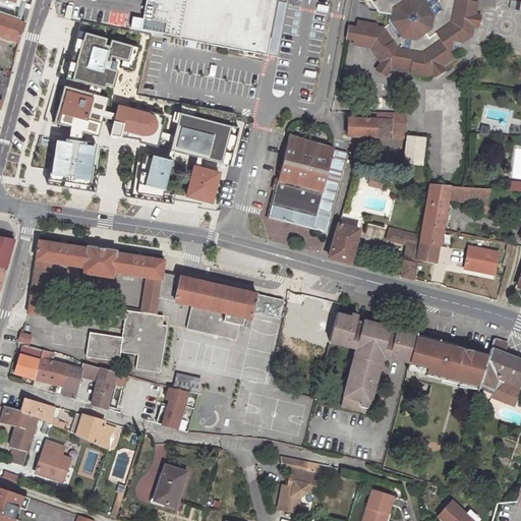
[(0,0),(0,4),(15,9),(18,0),(20,0),(25,1),(24,0),(0,0)]
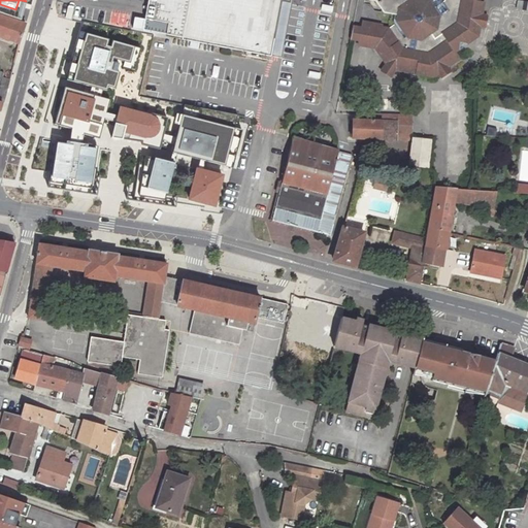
[(144,30),(166,35),(182,38),(180,40),(277,58),(289,0),(147,0),(144,19),(134,17),(131,28),(144,30)]
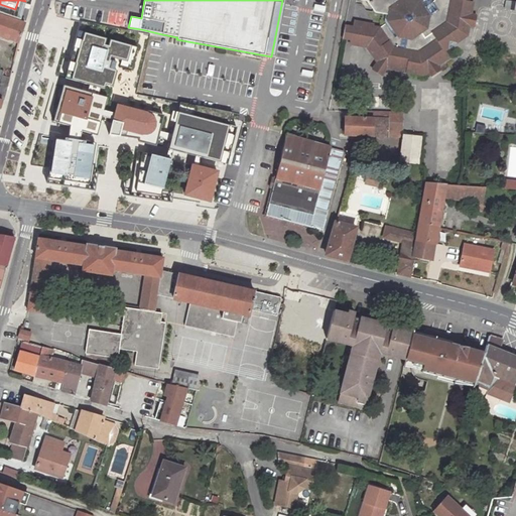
[(355,21),(354,26),(351,41),(350,44),(368,47),(377,62),(375,65),(384,72),(386,69),(421,75),(427,71),(436,65),(448,57),(444,51),(447,48),(448,42),(456,43),(467,36),(469,26),(471,14),(473,3),(469,1),(469,0),(433,0),(434,0),(432,2),(437,10),(427,16),(422,8),(416,0),(364,0),(367,1),(375,12),(385,14),(384,22),(385,24),(380,27),(373,26),(373,24),(355,21)]
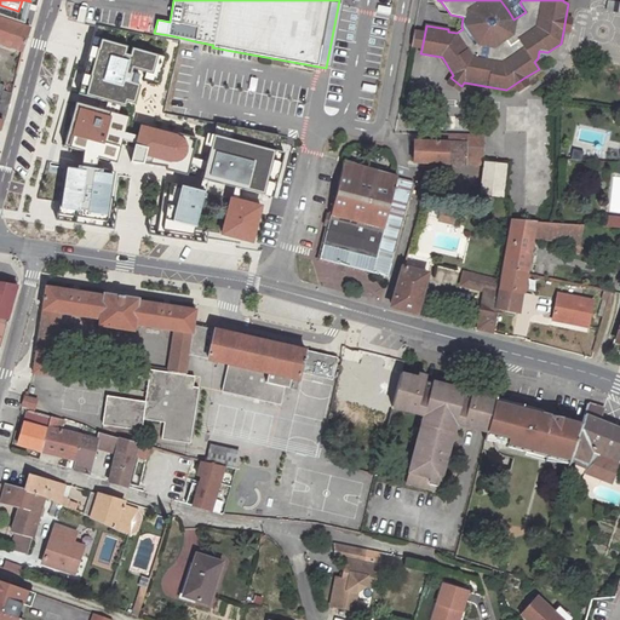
[(520,3),(507,10),(514,19),(526,12),(520,3)]
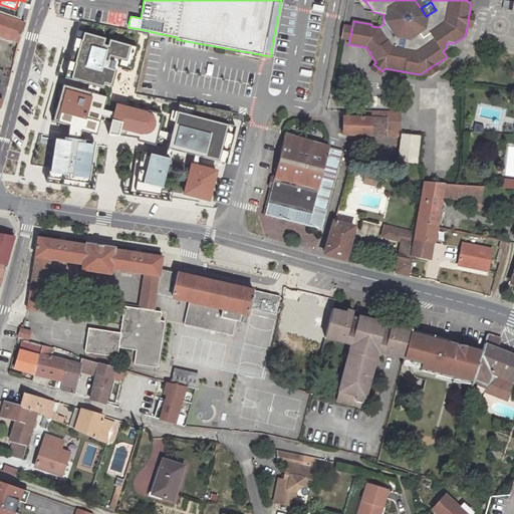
[(0,33),(16,38),(22,20),(0,12),(0,33)]
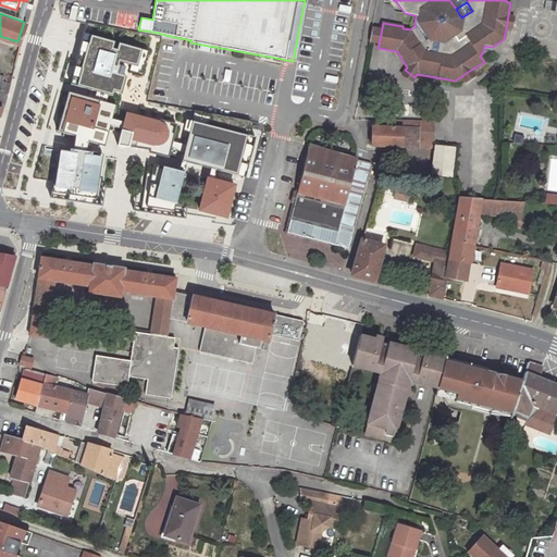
[(86,26),(84,34),(113,42),(112,49),(115,50),(118,44),(147,51),(152,32),(138,29),(115,24),(88,19),(86,26)]
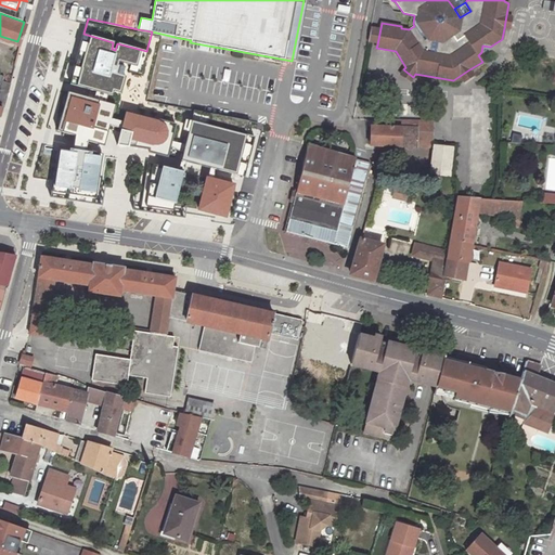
[(381,28),(371,26),(368,42),(377,44),(381,28)]
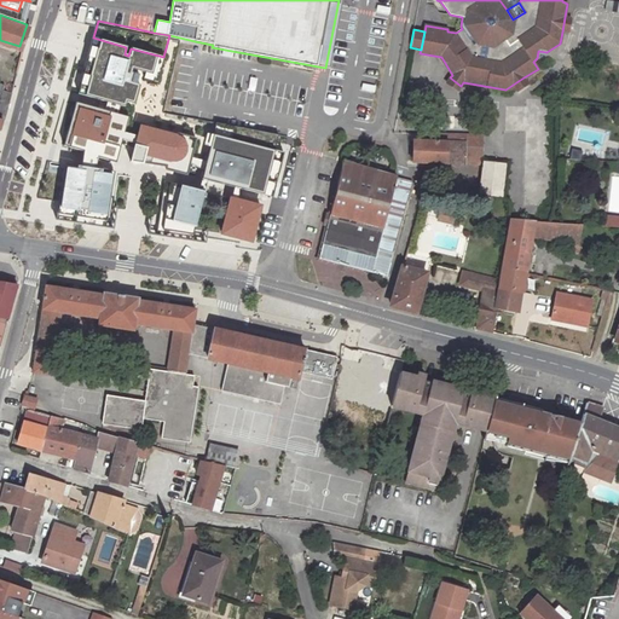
[(91,44),(77,94),(114,104),(119,105),(125,108),(126,102),(133,104),(139,85),(136,84),(138,75),(131,73),(132,69),(144,73),(143,79),(157,82),(163,57),(131,48),(128,56),(125,55),(126,47),(93,38),(91,44)]
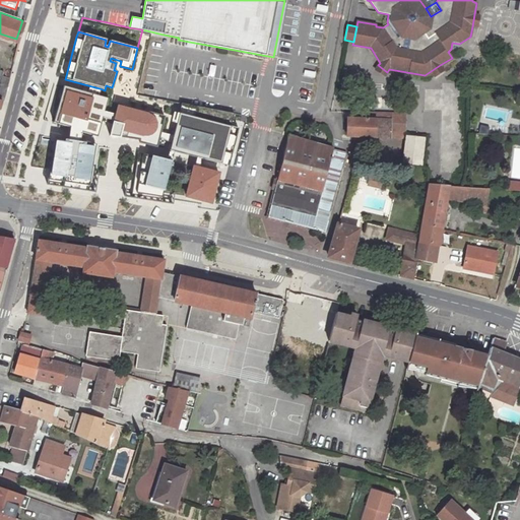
[(384,75),(387,72),(378,65),(375,69),(384,75)]
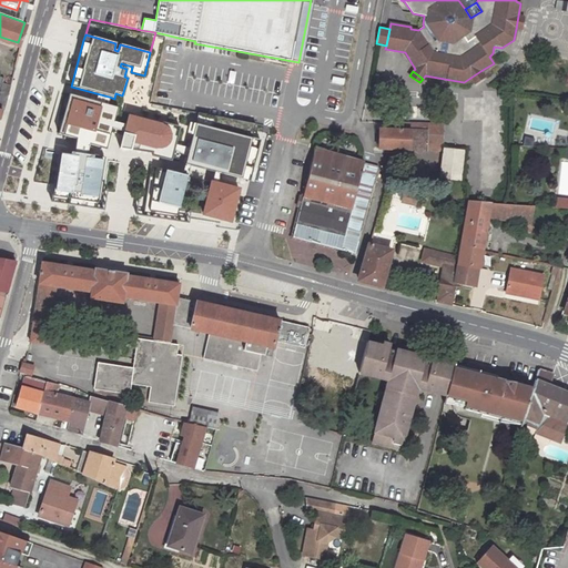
[(484,77),(480,71),(470,78),(474,83),(484,77)]
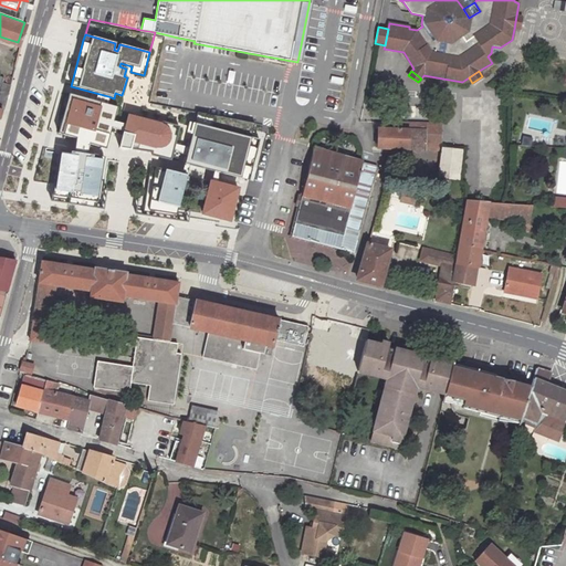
[(0,92),(7,95),(10,85),(2,83),(0,91),(0,92)]
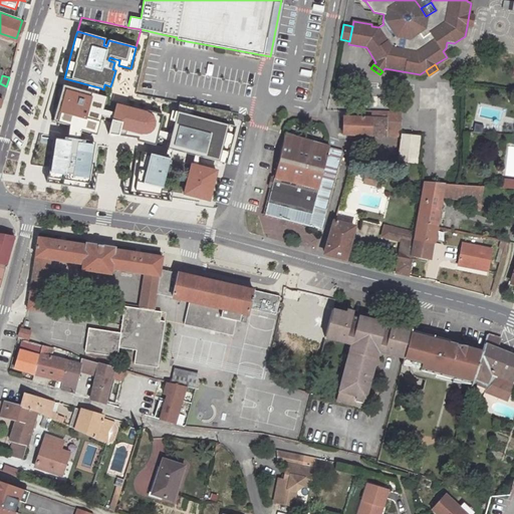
[(436,110),(436,123),(435,171),(459,172),(462,83),(437,82),(437,88),(419,88),(419,110),(436,110)]
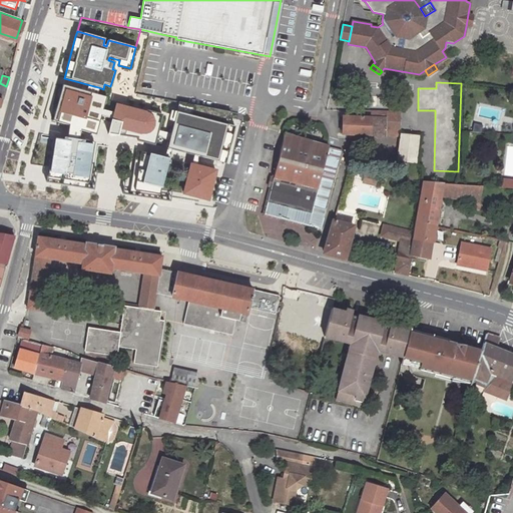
[(62,85),(52,121),(73,127),(72,128),(96,134),(100,119),(100,116),(102,112),(105,97),(96,95),(92,93),(62,85)]
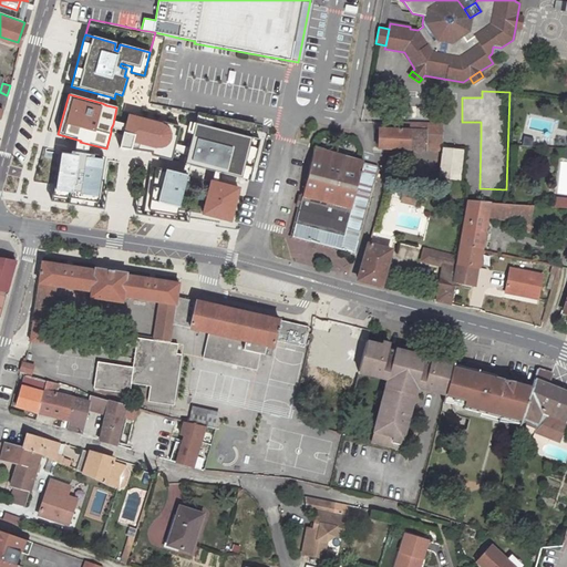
[(184,164),(249,181),(259,140),(251,138),(255,124),(197,113),(184,164)]
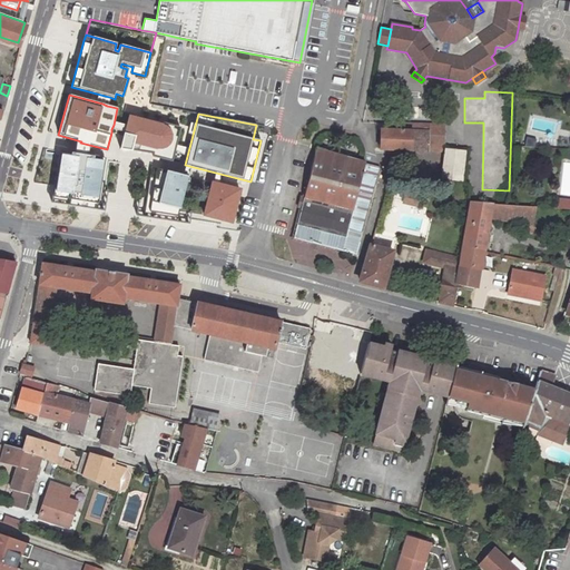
[(123,136),(120,149),(130,150),(131,149),(153,154),(153,156),(172,160),(179,128),(160,124),(160,126),(128,117),(126,128),(124,135),(124,134),(123,136)]
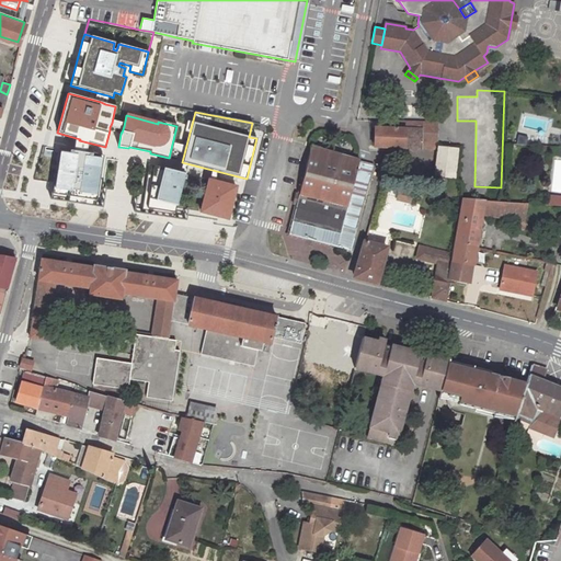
[(405,123),(388,122),(388,128),(375,128),(374,147),(387,147),(393,148),(422,149),(422,148),(435,149),(436,138),(422,138),(422,129),(405,129),(405,123)]
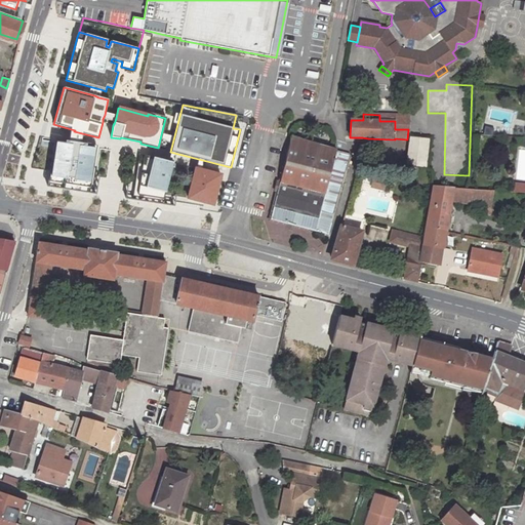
[(103,119),(103,122),(113,125),(114,123),(114,124),(116,118),(105,115),(103,119)]
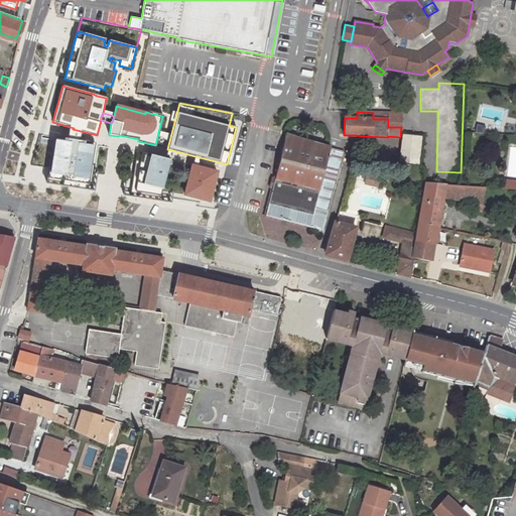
[(401,114),(388,113),(388,119),(388,127),(401,127),(401,114)]
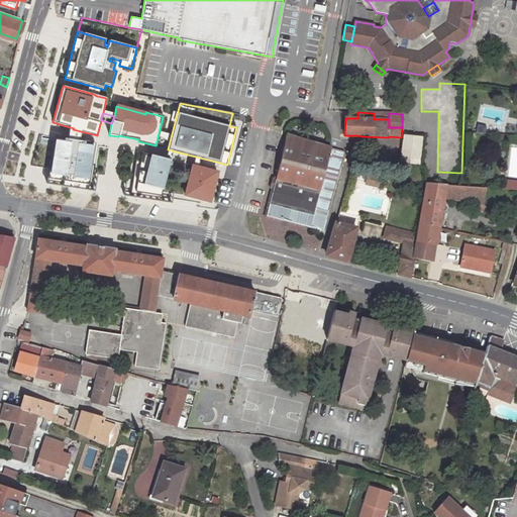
[(322,145),(287,135),(269,208),(267,216),(276,219),(323,231),(345,152),(330,148),(330,147),(322,145)]
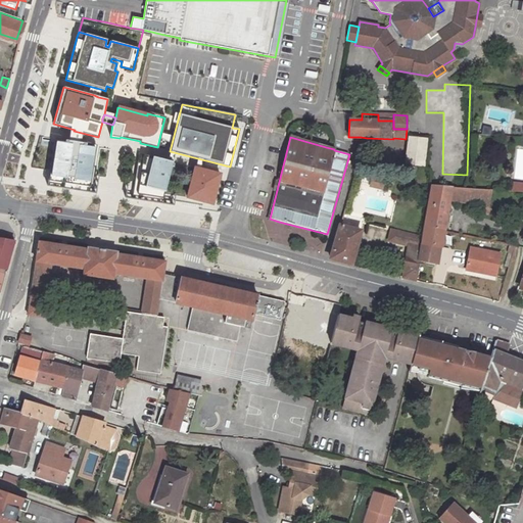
[(426,139),(409,137),(406,163),(423,165),(426,139)]
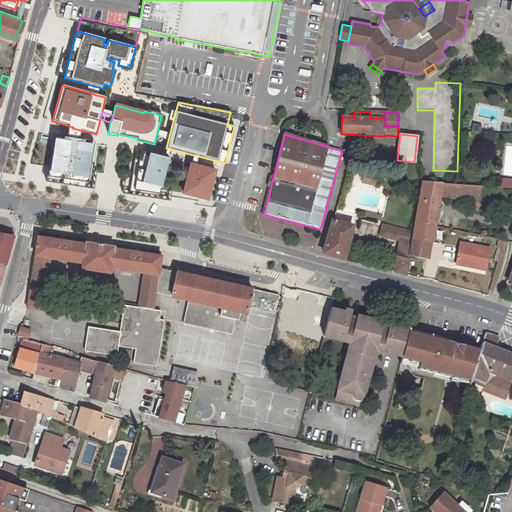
[(51,150),(47,176),(86,182),(94,142),(54,136),(51,150)]
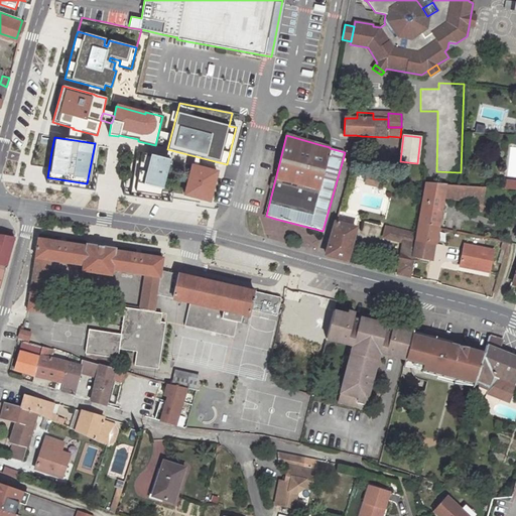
[(137,151),(132,184),(142,189),(153,188),(161,191),(169,159),(137,151)]
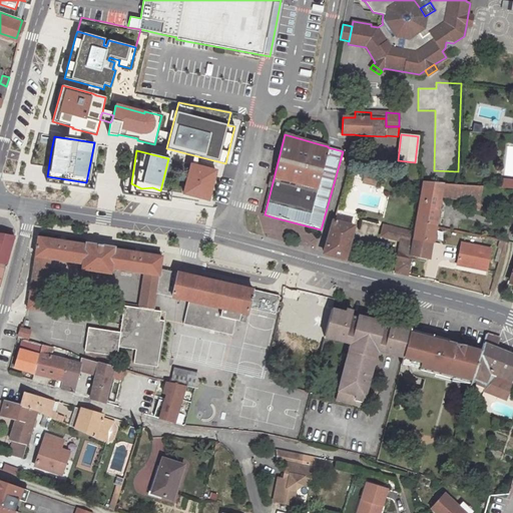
[(183,193),(207,200),(215,171),(190,164),(183,193)]
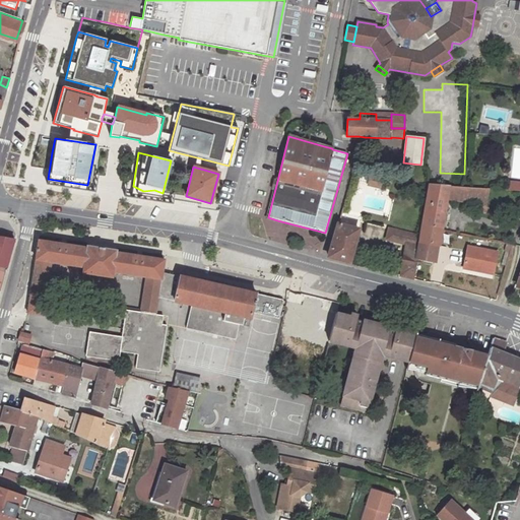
[(378,176),(371,175),(368,185),(376,186),(378,176)]
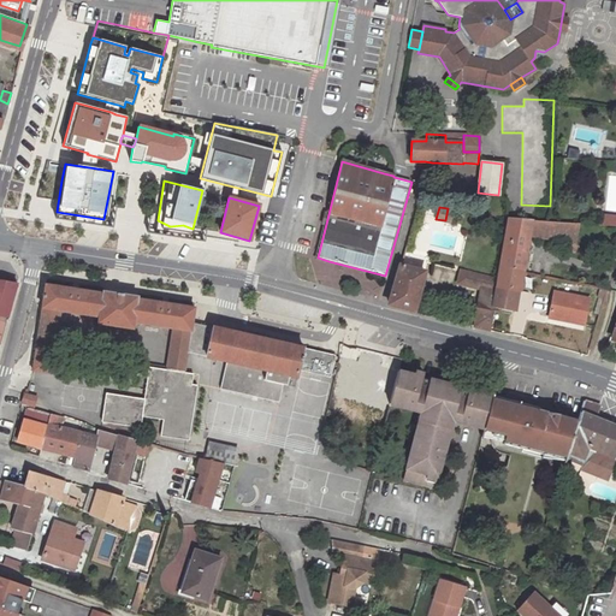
[(578,224),(554,221),(508,219),(499,267),(523,272),(529,236),(570,242),(574,250),(579,248),(576,242),(578,224)]
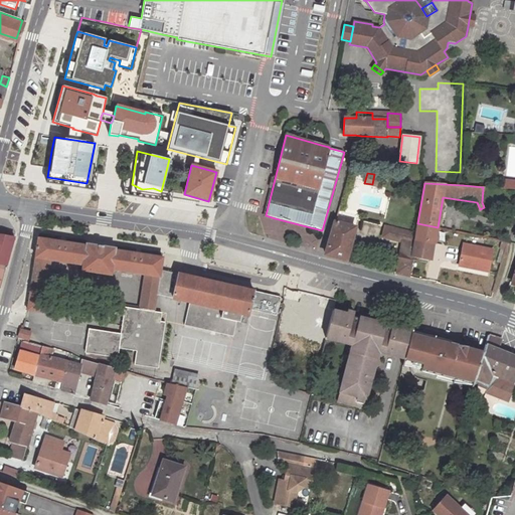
[(132,184),(130,195),(159,200),(161,191),(153,188),(142,189),(132,184)]
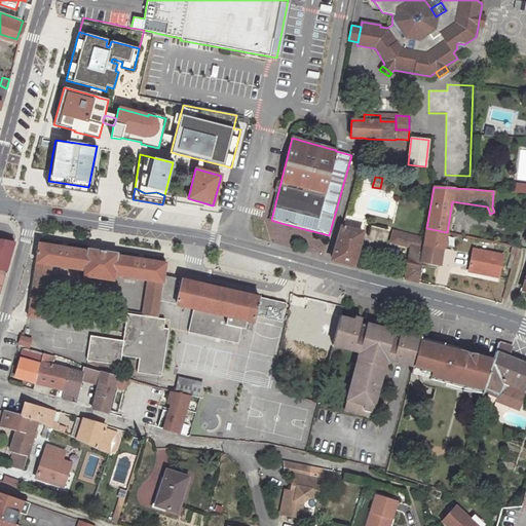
[(333,260),(354,265),(363,232),(342,227),(333,260)]
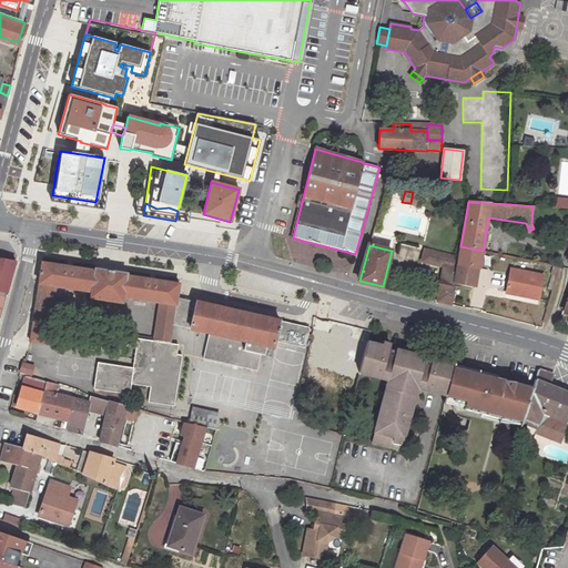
[(460,246),(458,257),(455,280),(457,282),(474,285),(477,267),(479,269),(483,251),(460,246)]
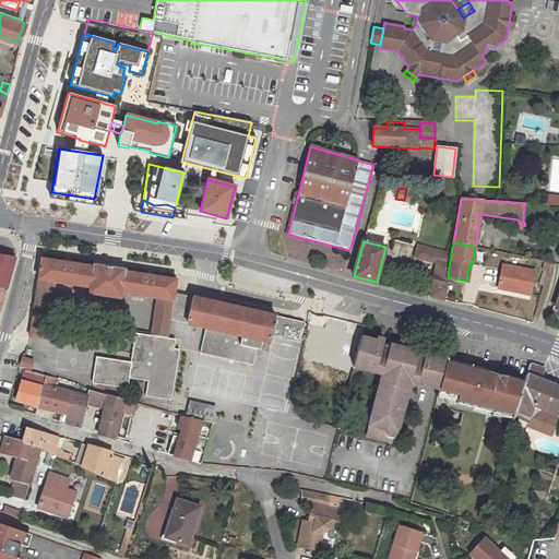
[(430,296),(443,299),(450,277),(448,275),(451,253),(418,246),(414,257),(436,262),(430,296)]
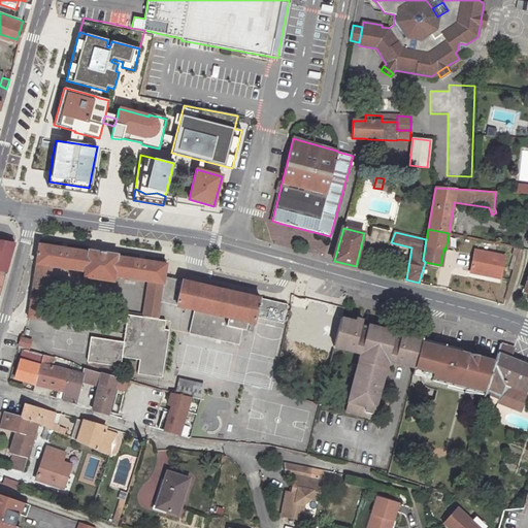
[(0,271),(5,273),(13,242),(0,240),(0,271)]
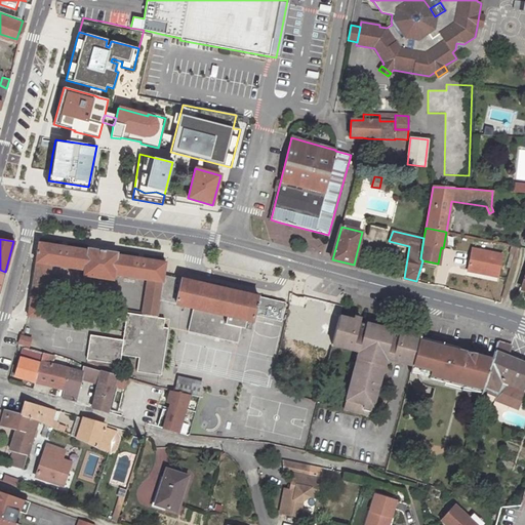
[(163,276),(165,264),(117,255),(118,253),(104,251),(87,248),(87,250),(39,243),(25,318),(40,321),(48,277),(64,271),(64,267),(84,270),(83,275),(113,280),(114,275),(147,280),(162,282),(163,276)]
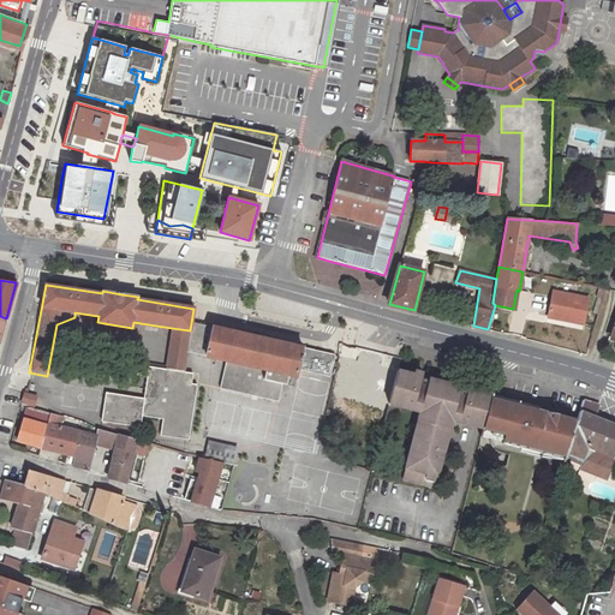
[(587,299),(553,292),(548,317),(583,324),(587,299)]
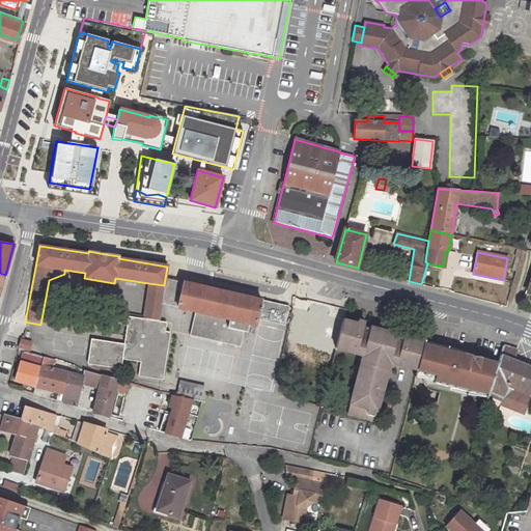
[(161,304),(177,307),(184,282),(165,279),(164,285),(161,304)]
